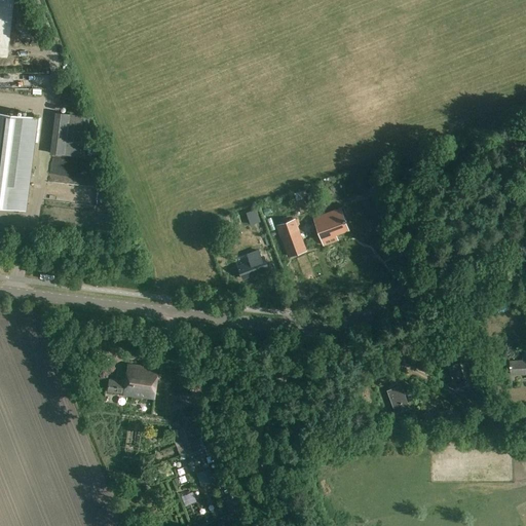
[(0,84),(12,84),(11,74),(0,74),(0,84)]
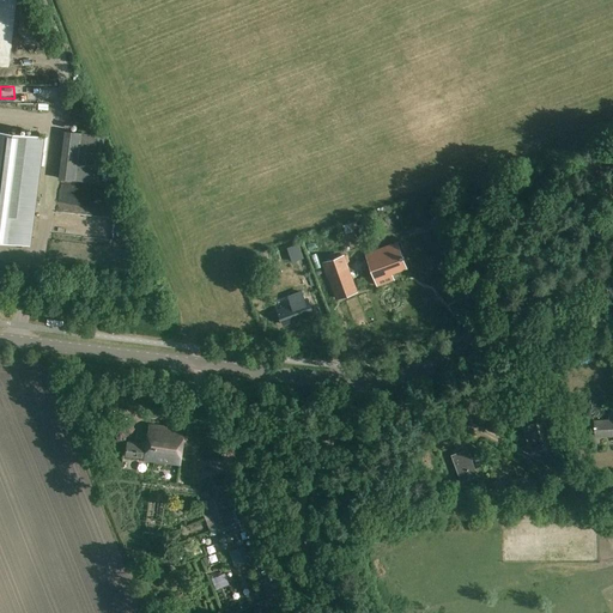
[(0,131),(0,241),(30,246),(43,137),(0,131)]
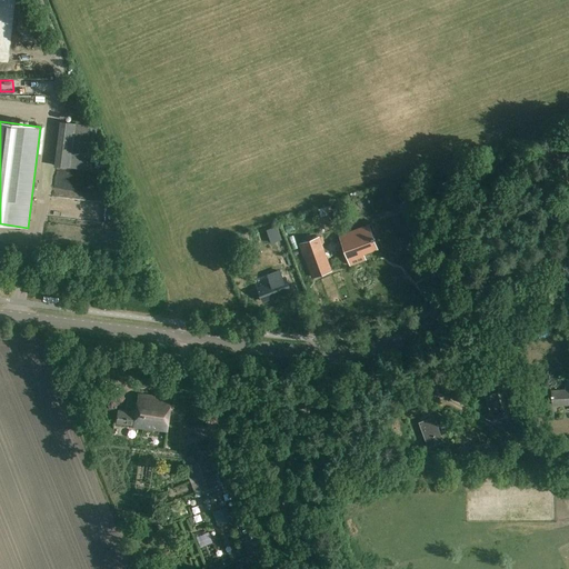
[(60,162),(75,162),(76,125),(61,125),(60,162)]
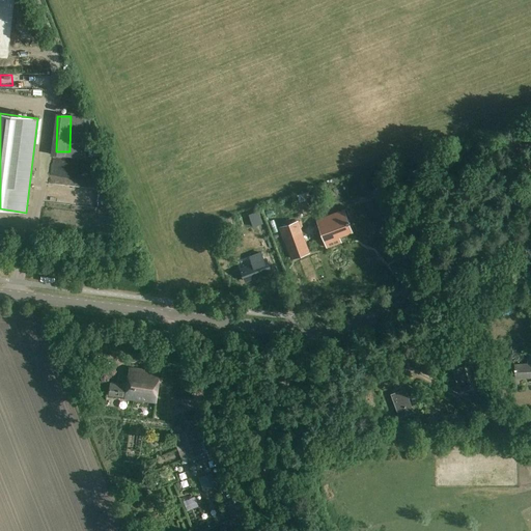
[(257,212),(250,215),(254,226),(261,224),(257,212)]
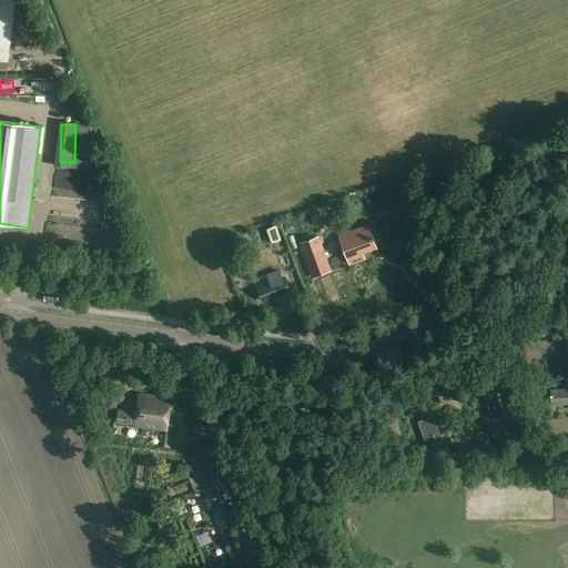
[(368,226),(340,236),(351,264),(364,260),(362,252),(375,247),(373,240),(374,239),(373,234),(372,235),(368,226)]
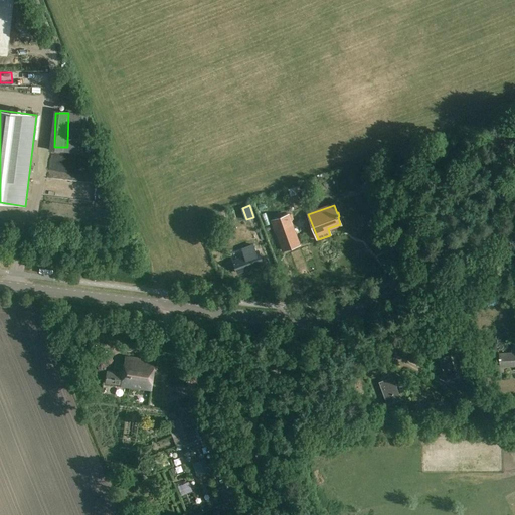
[(291,225),(276,231),(283,250),(298,245),(291,225)]
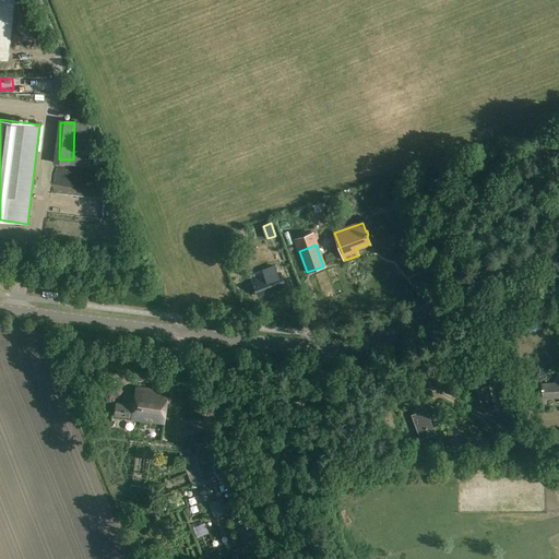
[(285,285),(281,273),(277,274),(275,266),(263,271),(265,278),(253,284),(258,296),(285,285)]
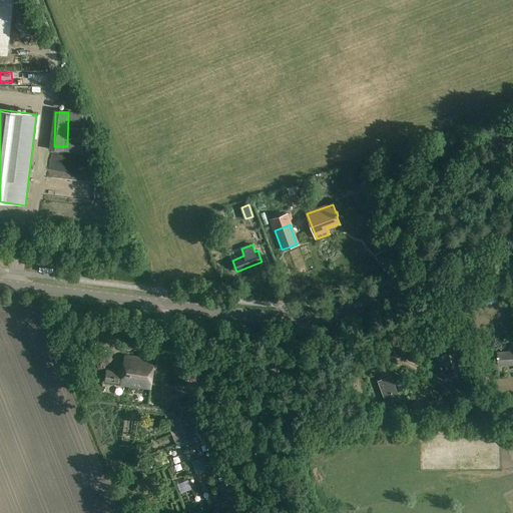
[(497,364),(512,363),(512,343),(509,344),(510,351),(497,352),(497,364)]
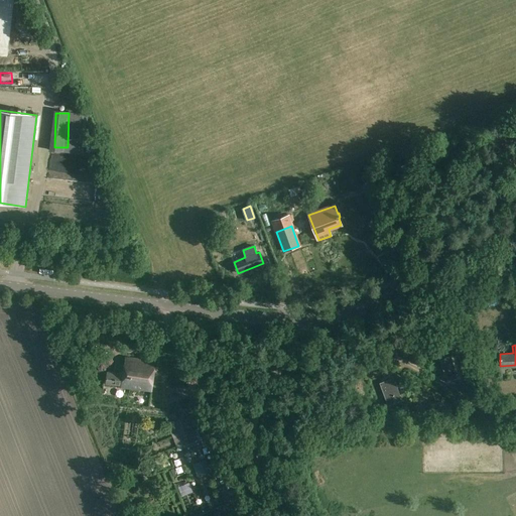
[(106,372),(104,384),(151,391),(155,360),(125,356),(122,374),(106,372)]
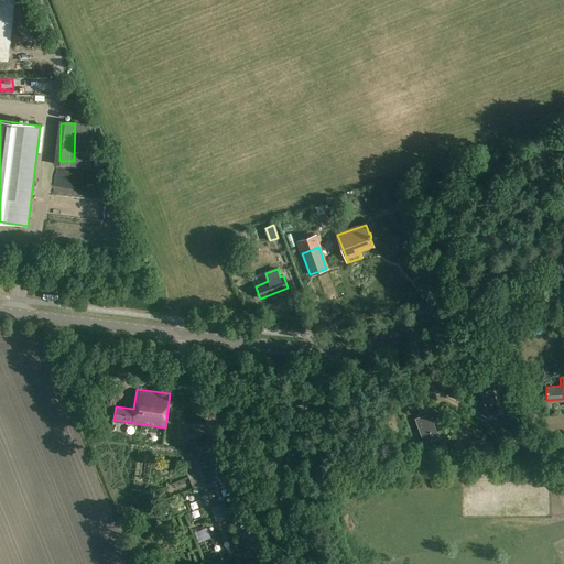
[(488,390),(480,393),(489,418),(501,413),(492,391),(489,392),(488,390)]
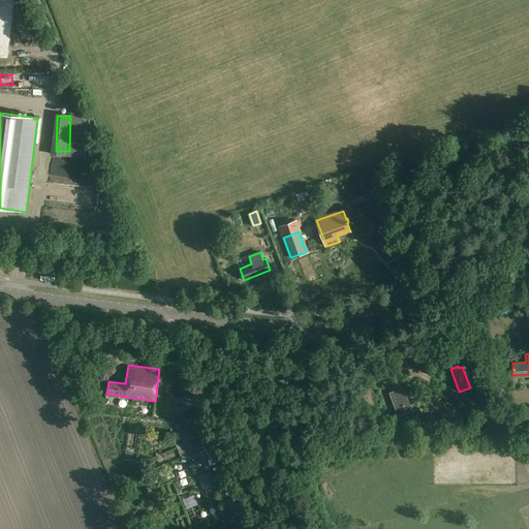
[(410,411),(403,387),(390,393),(398,415),(410,411)]
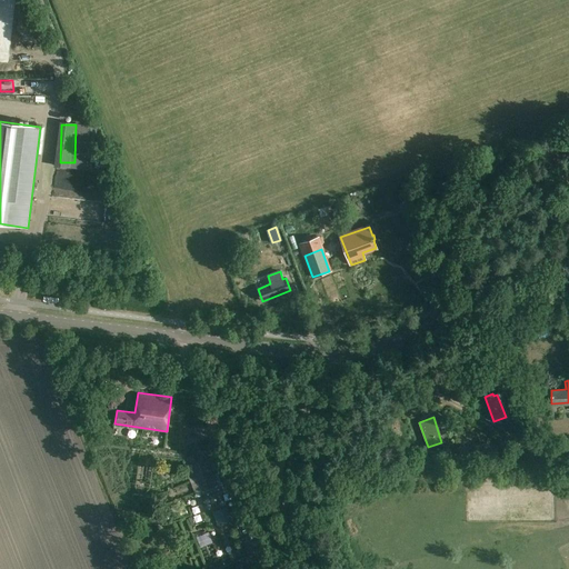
[(221,467),(216,456),(190,466),(200,491),(217,485),(211,470),(221,467)]
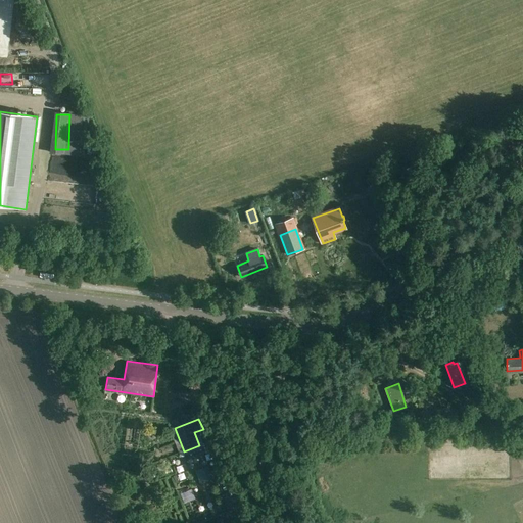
[(202,444),(209,441),(206,433),(199,435),(202,444)]
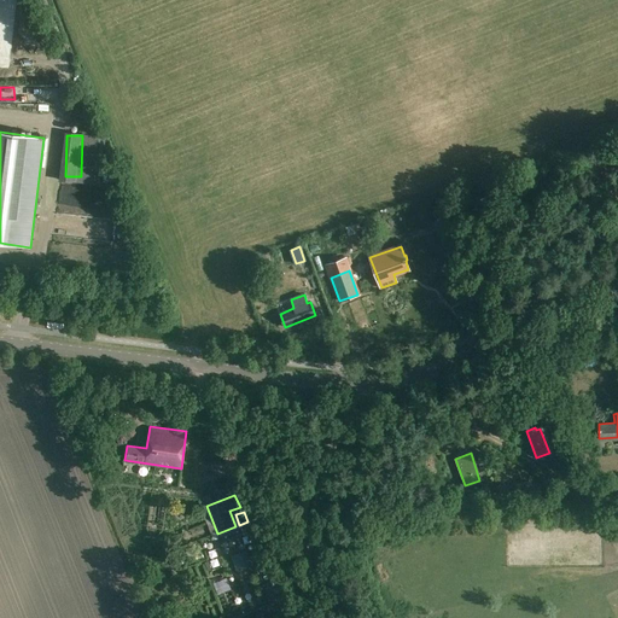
[(252,536),(244,538),(246,547),(255,544),(252,536)]
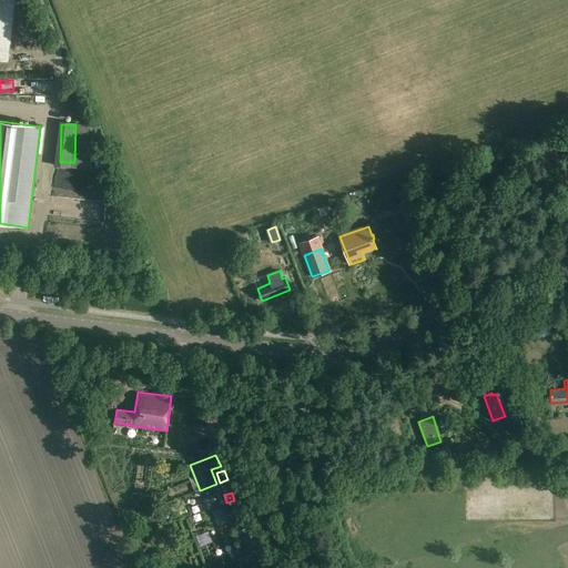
[(212,500),(204,503),(205,510),(214,508),(212,500)]
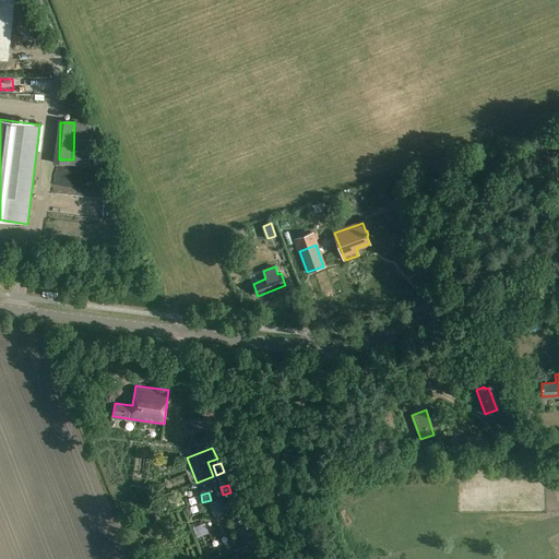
[(225,497),(209,502),(214,515),(229,509),(225,497)]
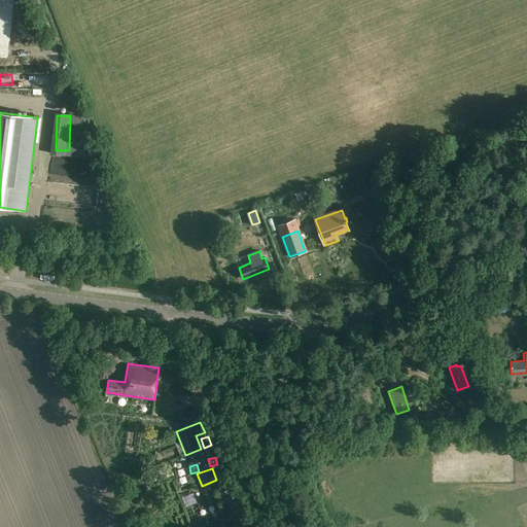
[(187,498),(190,504),(199,500),(196,494),(187,498)]
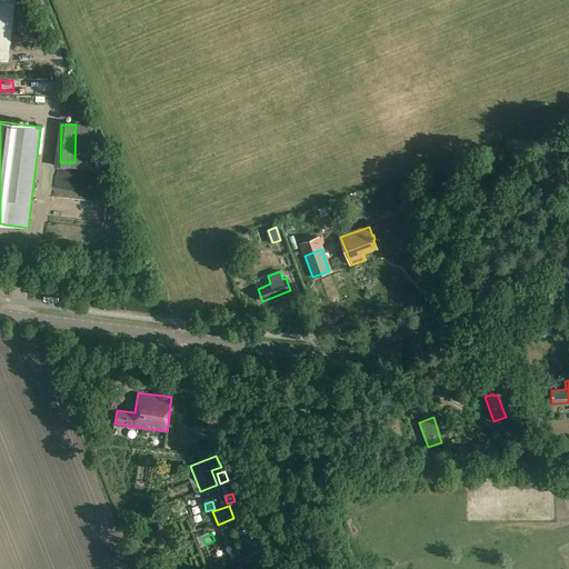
[(208,557),(211,566),(223,561),(220,552),(208,557)]
